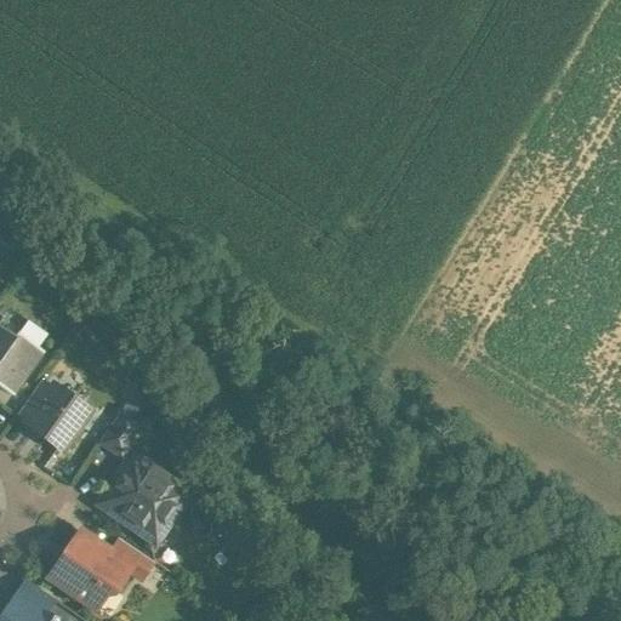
[(0,330),(0,388),(7,394),(17,380),(20,382),(40,353),(17,336),(13,340),(0,330)]
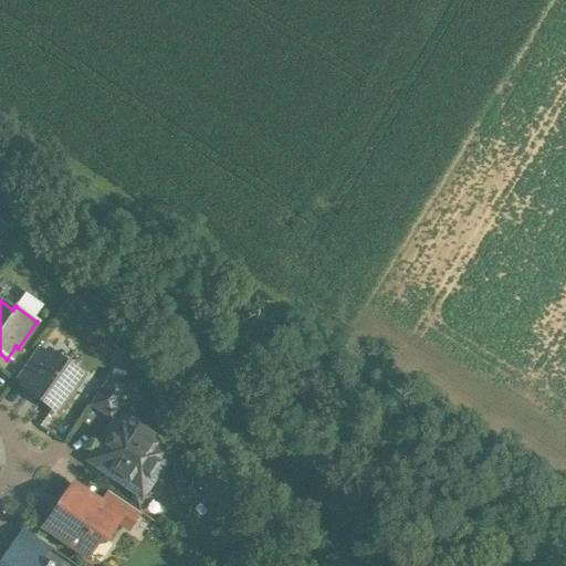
[(37,348),(16,379),(25,387),(48,356),(37,348)]
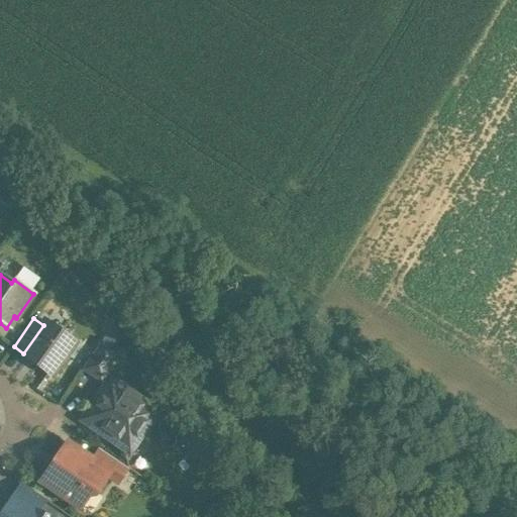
[(61,328),(56,331),(44,323),(43,325),(23,353),(22,355),(50,376),(73,344),(69,340),(70,335),(61,328)]
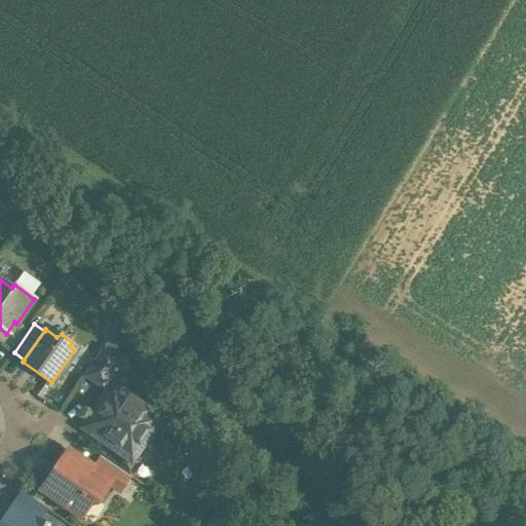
[(103,347),(82,377),(102,391),(107,385),(123,362),(103,347)]
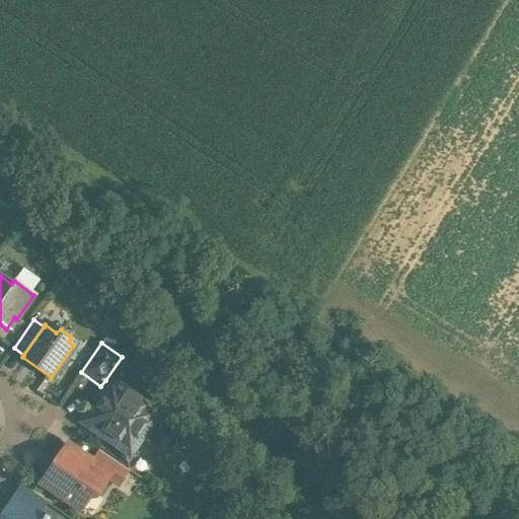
[(153,413),(105,380),(100,386),(105,389),(101,396),(101,400),(95,409),(92,409),(83,423),(110,443),(110,446),(124,455),(133,454),(146,436),(144,432),(154,417),(153,413)]
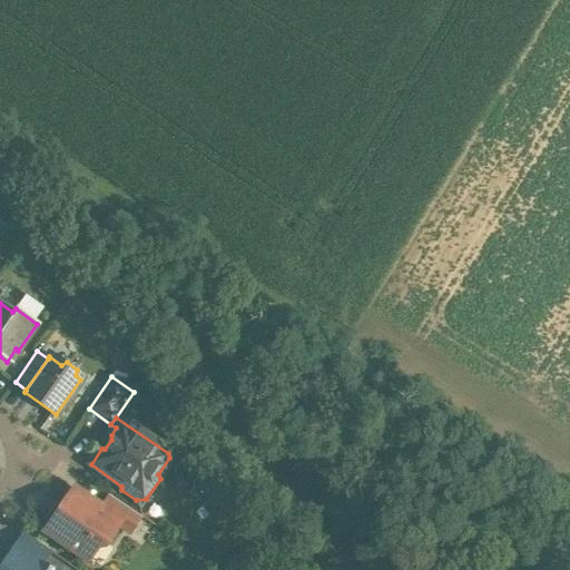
[(99,508),(75,491),(62,509),(64,512),(59,518),(57,517),(53,517),(43,532),(80,558),(90,543),(96,547),(104,546),(117,527),(96,512),(99,508)]
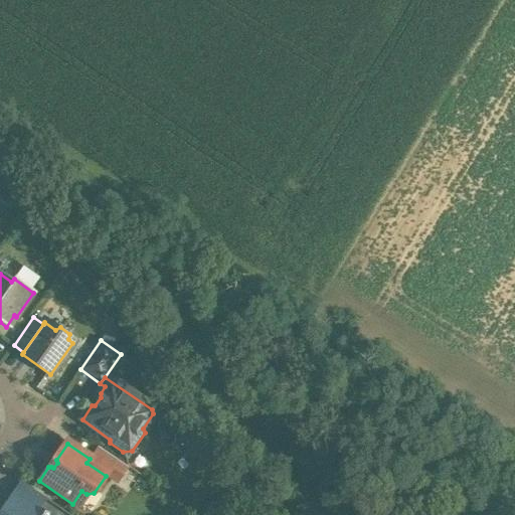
[(126,469),(98,449),(90,459),(87,463),(106,476),(116,483),(126,469)]
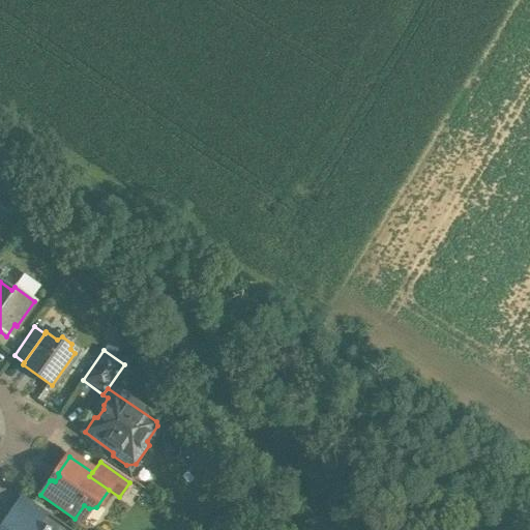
[(45,514),(21,498),(7,518),(25,529),(31,529),(36,524),(37,525),(45,514)]
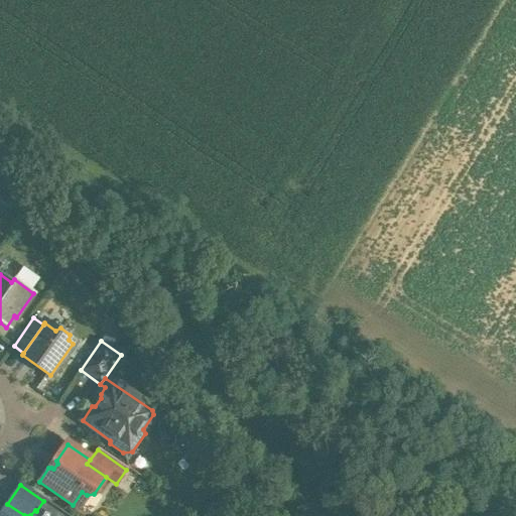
[(30,515),(24,515),(7,504),(0,514),(0,515),(43,515),(36,511),(35,510),(30,515)]
